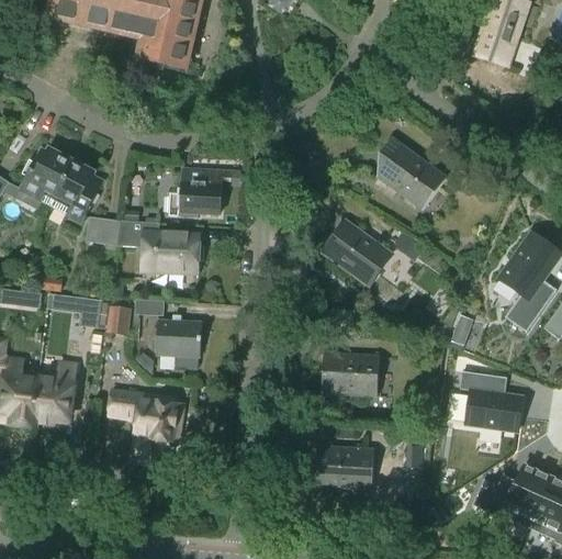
[(48,0),(45,19),(137,40),(134,59),(188,71),(204,0),(48,0)]
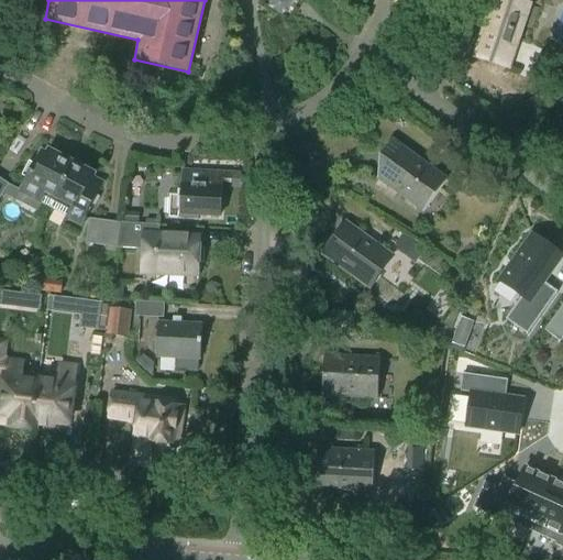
[(490,6),(474,53),(508,65),(529,2),(522,0),(488,0),(487,3),(490,6)]
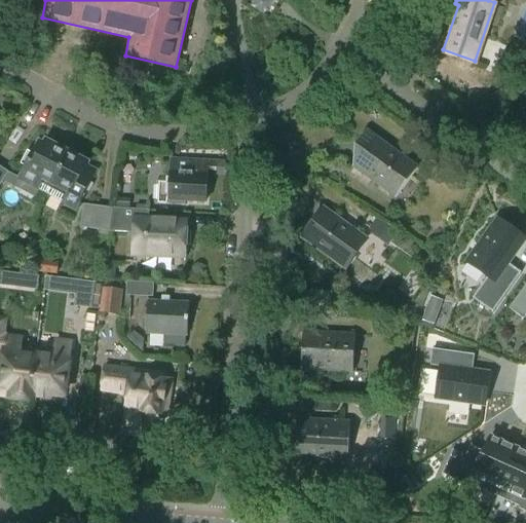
[(352,165),(396,195),(417,164),(375,134),(366,127),(354,143),(352,164),(352,165)]
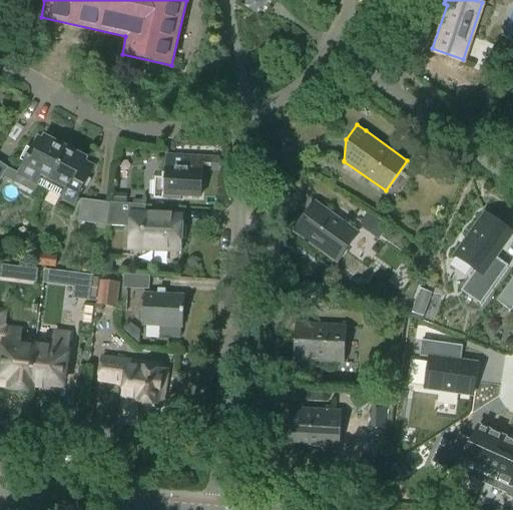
[(18,170),(18,171),(38,182),(44,185),(65,145),(56,140),(55,137),(50,135),(46,135),(44,134),(42,137),(37,135),(18,170)]
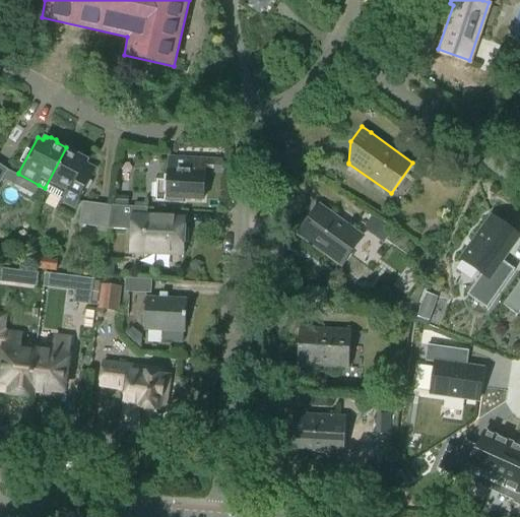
[(66,147),(45,188),(75,203),(94,167),(86,162),(88,158),(85,156),(84,154),(78,151),(74,151),(66,147)]
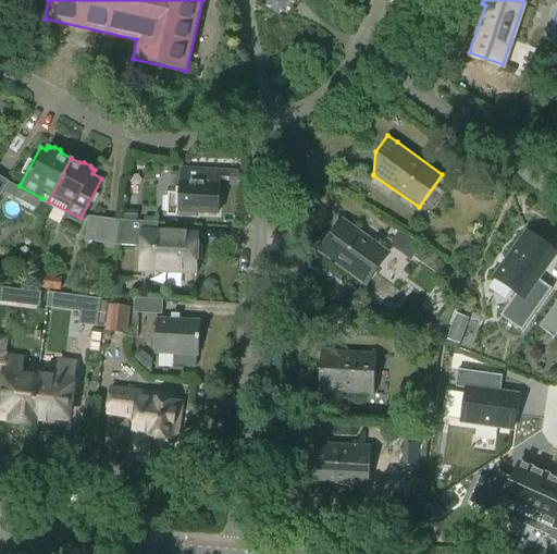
[(166,213),(198,214),(198,211),(217,212),(218,182),(209,182),(210,167),(181,165),(180,191),(168,189),(166,213)]
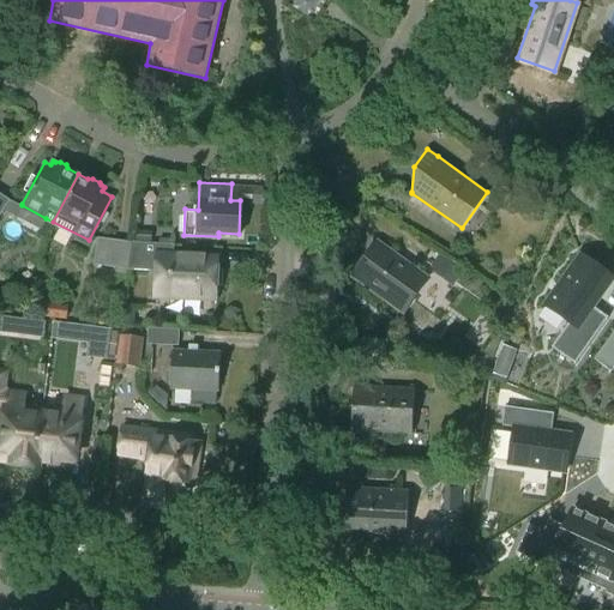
[(0,191),(0,212),(10,197),(0,191)]
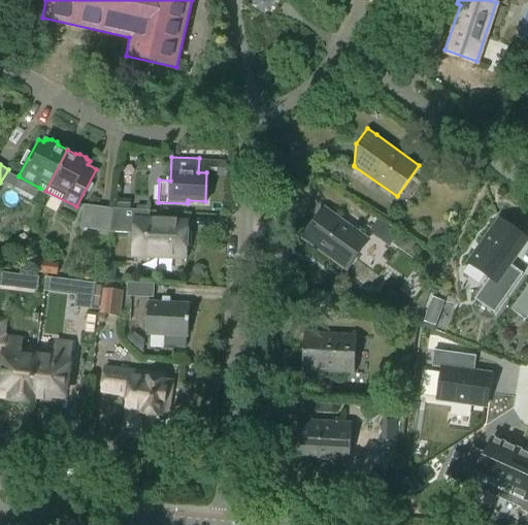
[(119,196),(119,205),(130,205),(131,197),(119,196)]
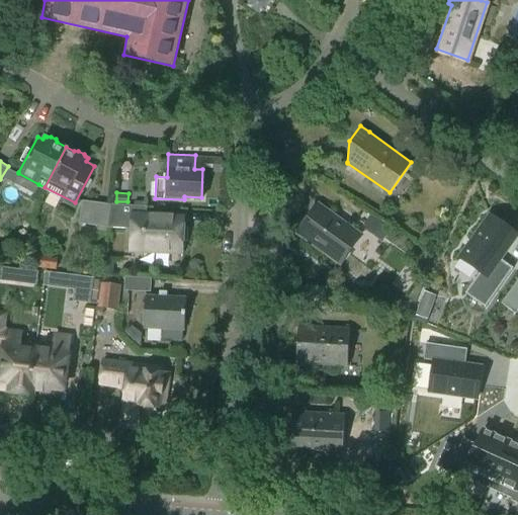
[(82,198),(79,222),(108,226),(111,202),(82,198)]
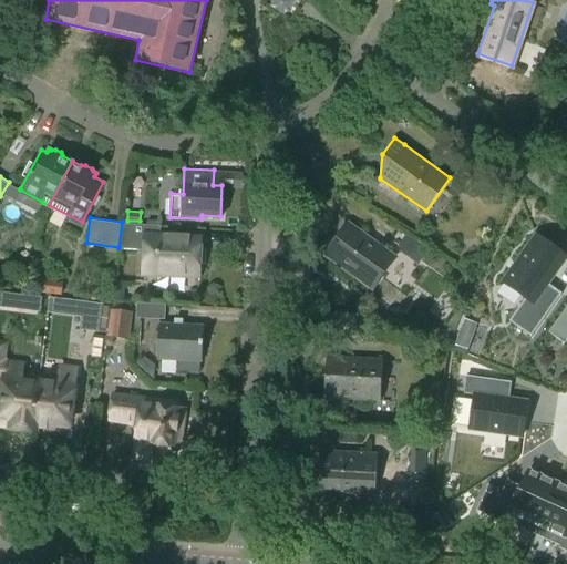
[(122,222),(119,247),(144,248),(143,267),(199,270),(199,262),(204,262),(205,247),(200,246),(202,237),(161,234),(161,224),(155,224),(147,223),(122,222)]
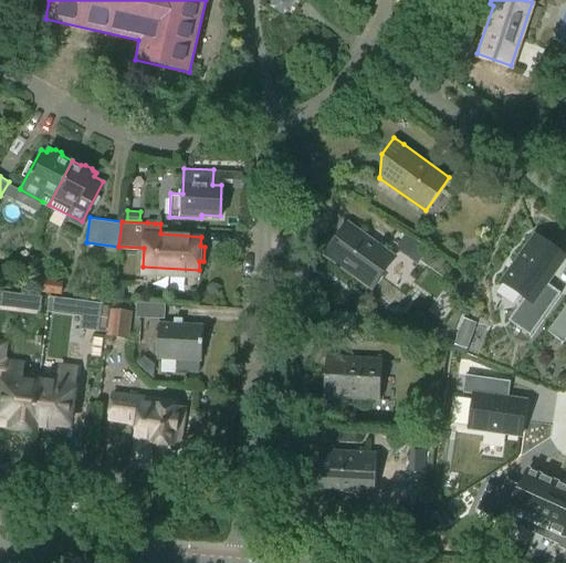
[(325,254),(370,288),(395,253),(348,221),(325,254)]
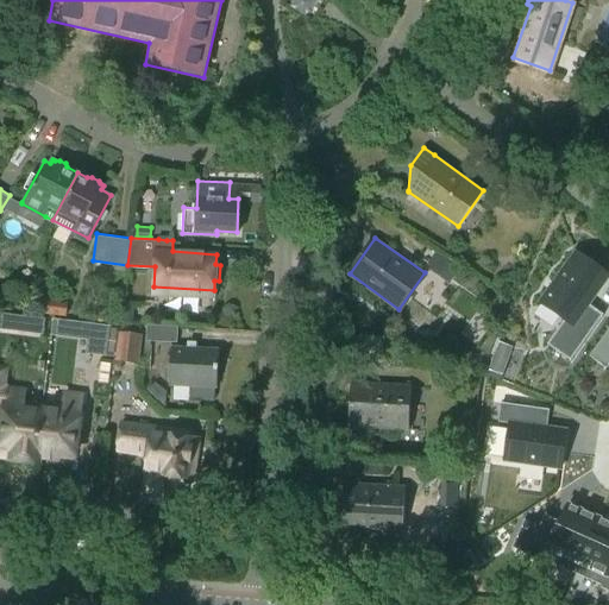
[(576,250),(540,300),(564,317),(546,341),(570,359),(603,313),(588,301),(608,272),(576,250)]
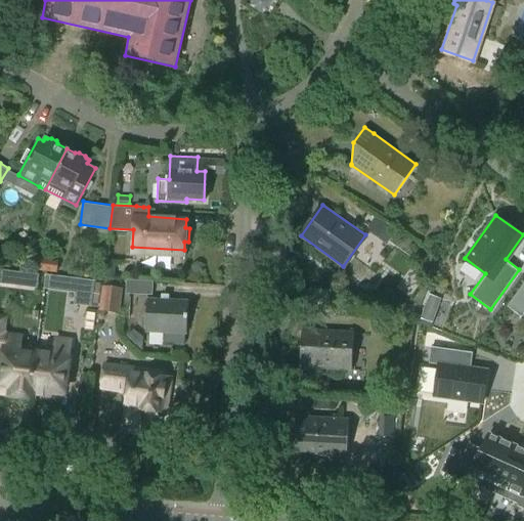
[(374,216),(367,226),(387,240),(394,230),(374,216)]
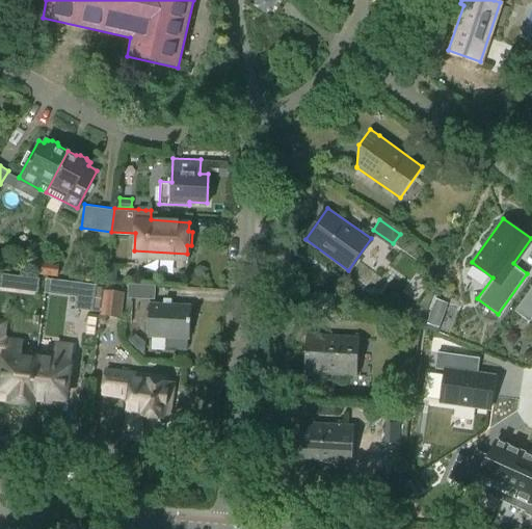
[(32,259),(30,272),(58,275),(59,262),(32,259)]
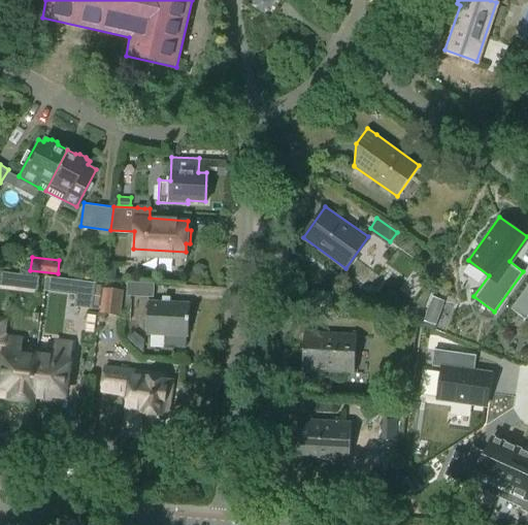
[(6,284),(18,285),(19,271),(8,270),(6,284)]
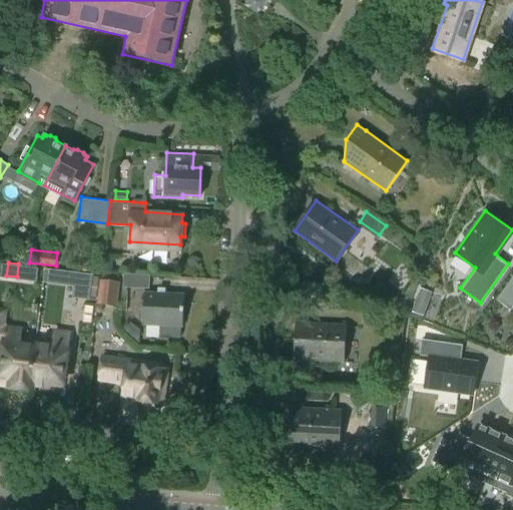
[(74,271),(71,297),(89,299),(97,300),(99,278),(100,275),(92,274),(92,273),(74,271)]
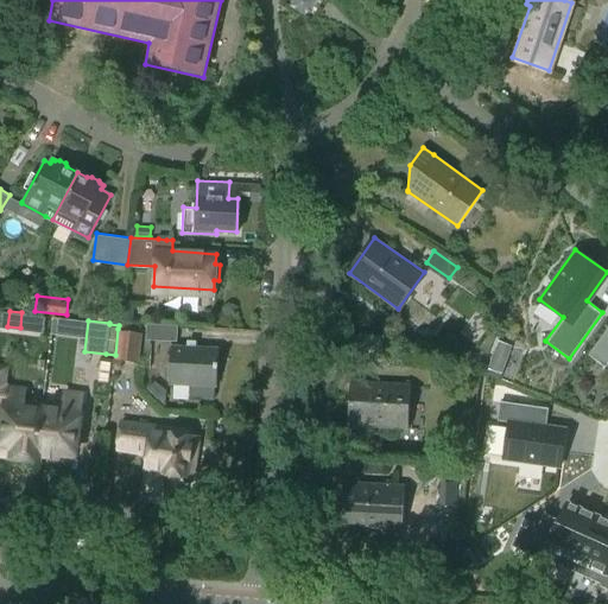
[(115,355),(114,358),(138,362),(141,331),(140,331),(140,324),(120,322),(119,329),(118,329),(115,355)]
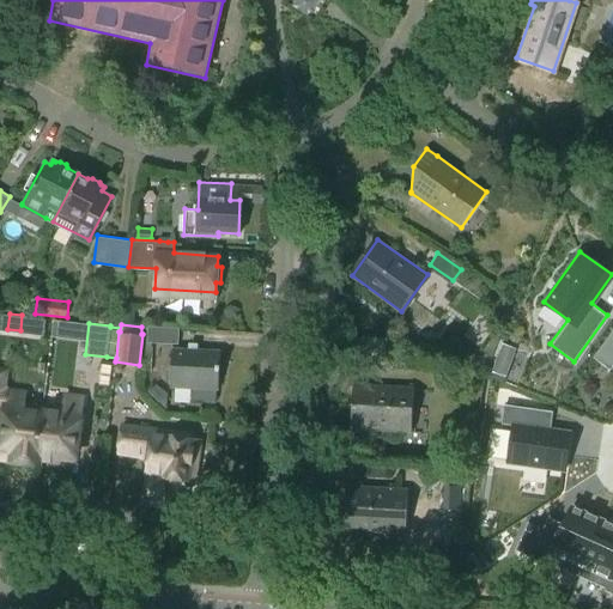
[(147,341),(177,342),(178,327),(149,324),(147,341)]
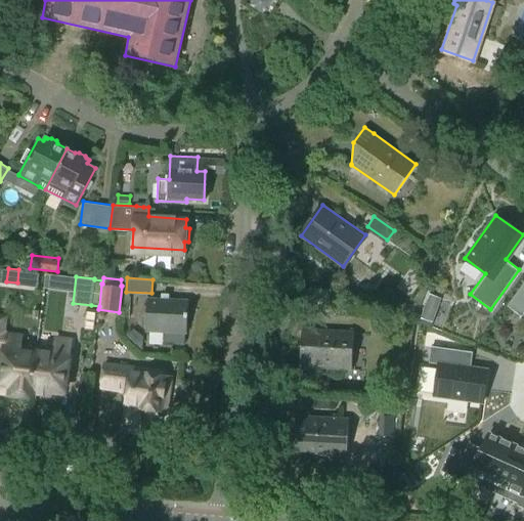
[(429,292),(421,316),(432,320),(441,297),(429,292)]
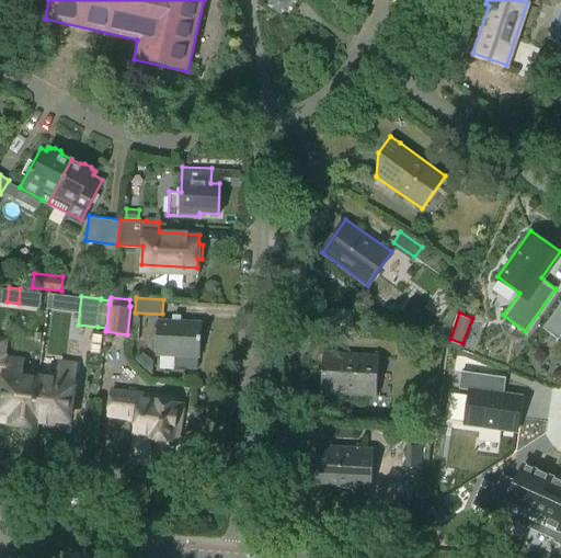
[(560,322),(550,315),(542,326),(558,337),(560,332),(560,322)]
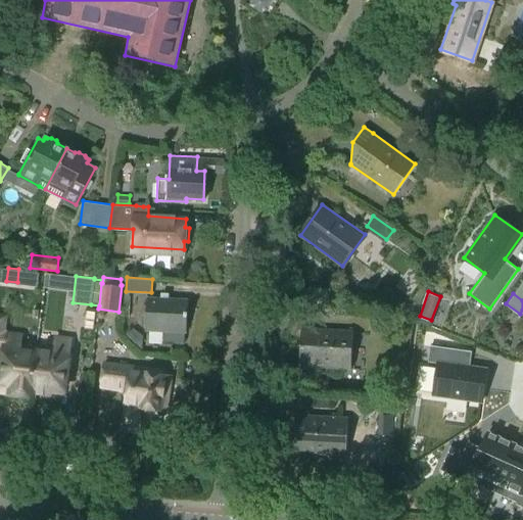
[(146,296),(145,329),(164,330),(163,341),(185,342),(186,331),(187,298),(146,296)]
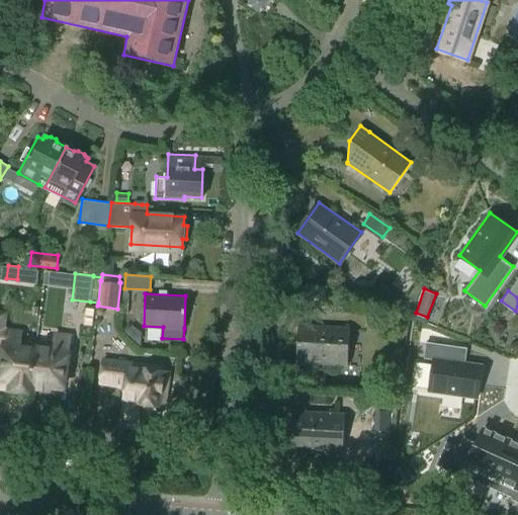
[(0,311),(0,344),(3,345),(0,371),(0,378),(11,379),(10,388),(31,391),(31,387),(36,347),(34,347),(34,350),(16,348),(18,332),(4,330),(6,313),(0,311)]
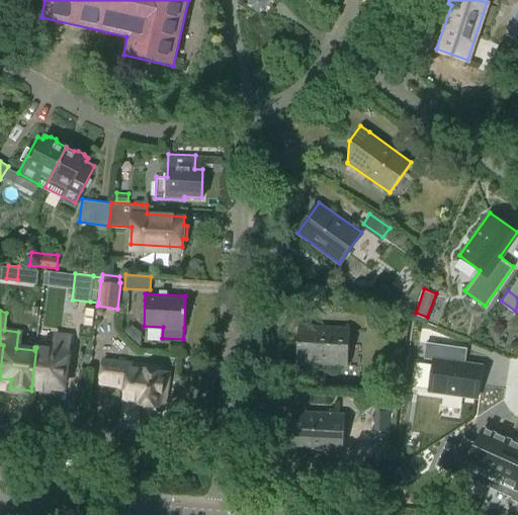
[(134,324),(124,330),(141,344),(143,332),(134,324)]
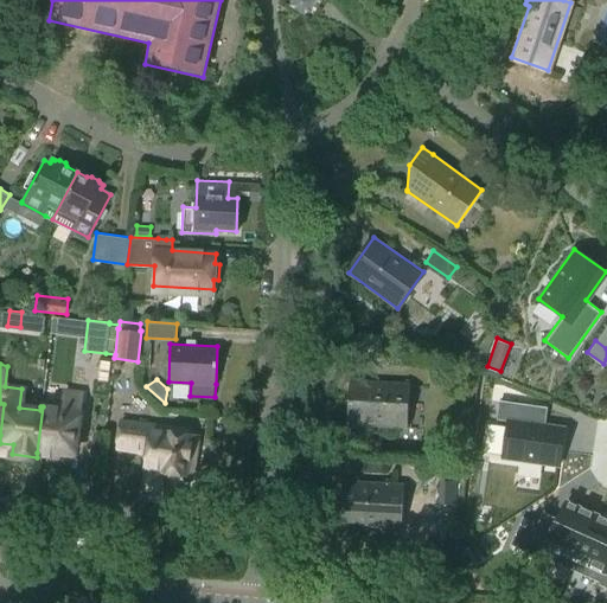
[(346,423),(407,427),(409,383),(349,379),(346,423)]
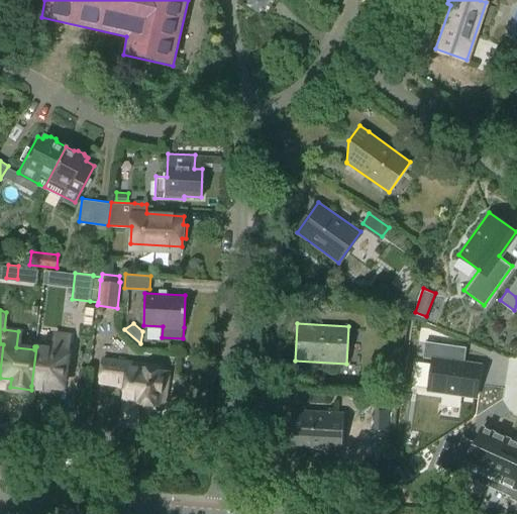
[(36,346),(31,386),(47,388),(48,384),(62,385),(69,334),(55,332),(53,348),(36,346)]
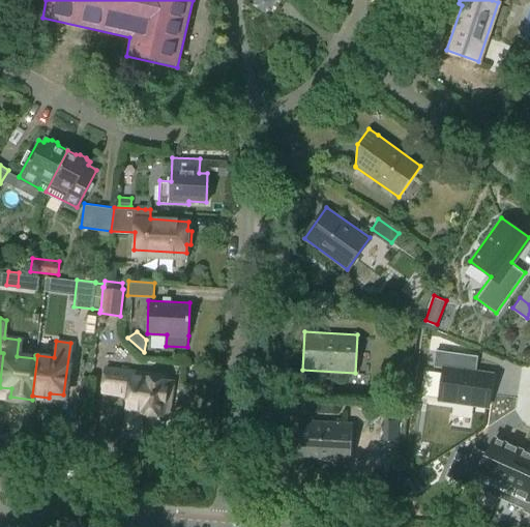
[(486,406),(491,372),(474,370),(476,354),(434,349),(432,366),(442,367),(437,400),(486,406)]
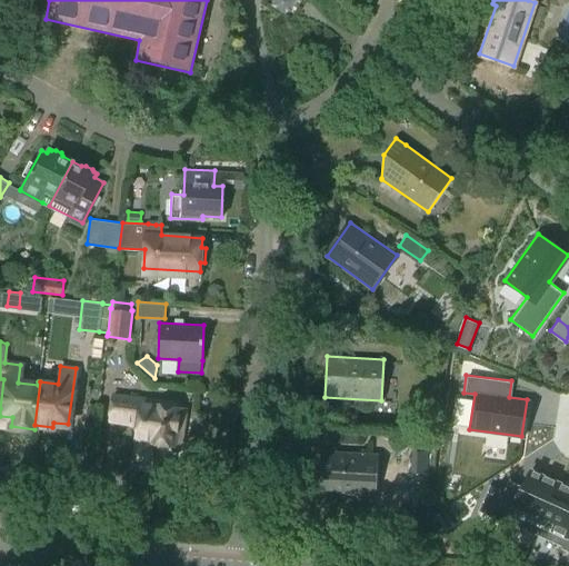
[(133,457),(149,459),(151,443),(180,446),(185,408),(173,407),(142,404),(143,398),(113,395),(110,420),(137,423),(136,445),(133,457)]
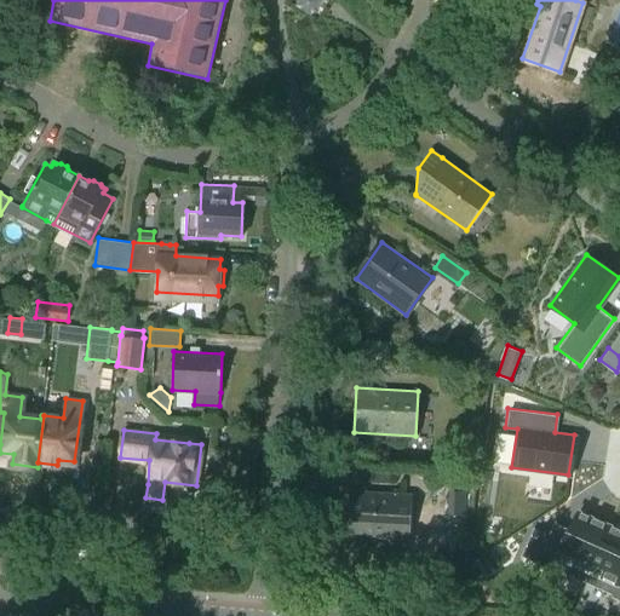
[(349,535),(411,539),(412,494),(350,490),(349,535)]
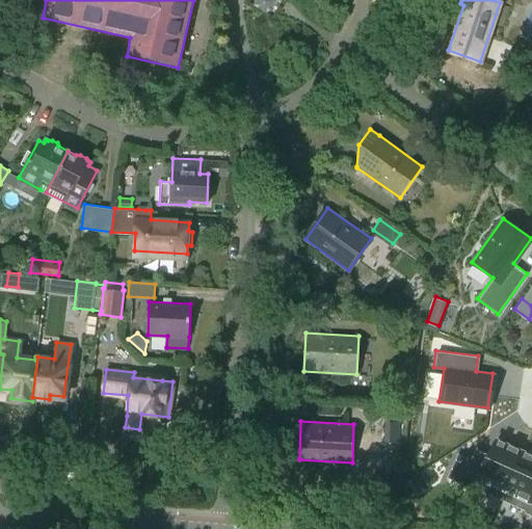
[(400,431),(400,421),(386,421),(384,430),(400,431)]
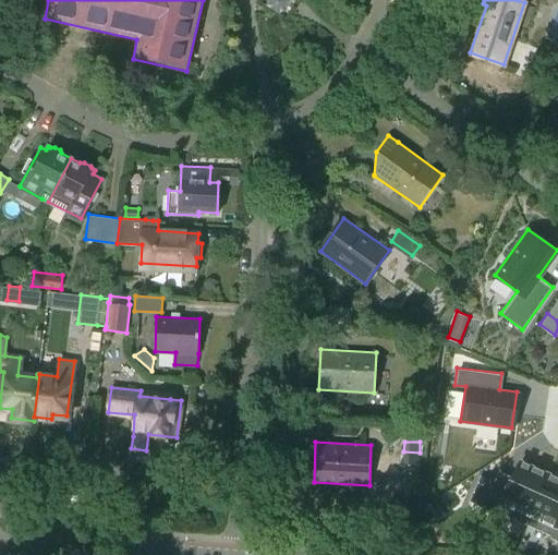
[(494,480),(482,506),(498,514),(504,502),(529,514),(547,473),(520,461),(508,486),(494,480)]
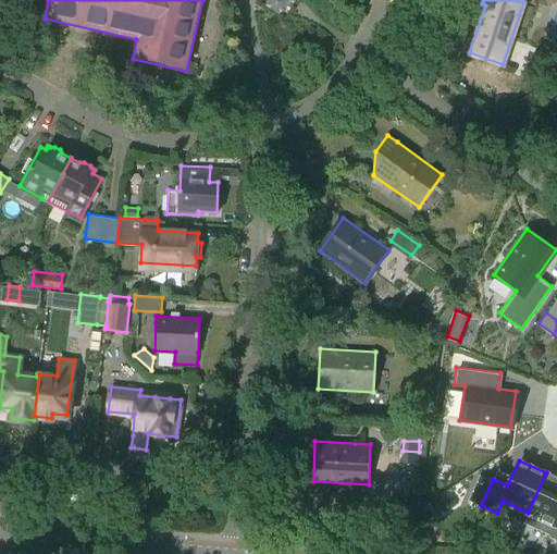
[(556,477),(546,472),(528,513),(554,525),(548,536),(556,539),(556,477)]
